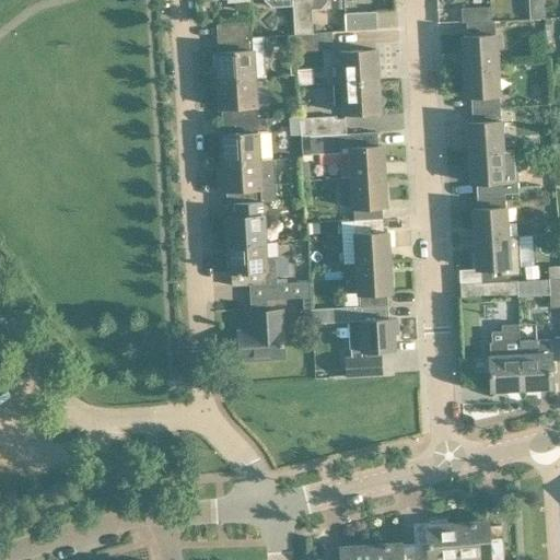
[(292,0),(292,4),(294,34),(312,33),(311,10),(313,10),(321,9),(327,1),(326,0),(292,0)]
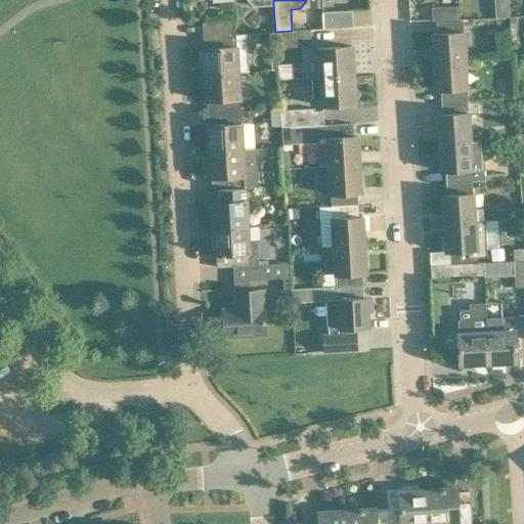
[(508,0),(494,0),(496,17),(509,16),(508,0)]
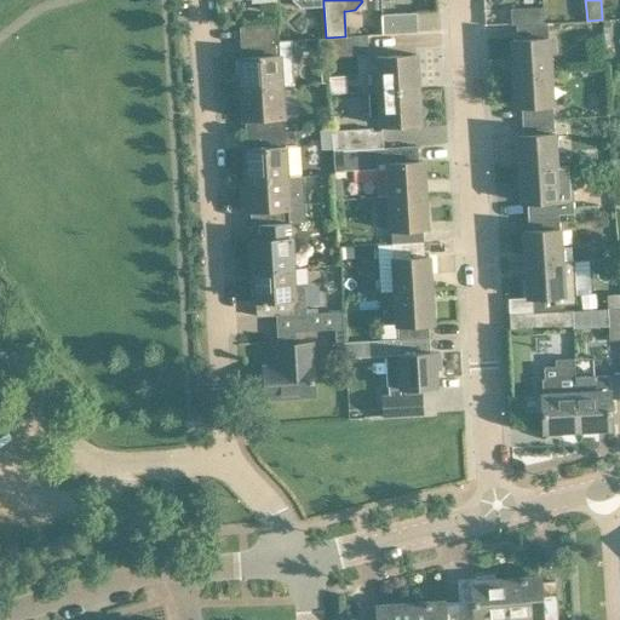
[(619,17),(619,0),(603,0),(606,18),(619,17)]
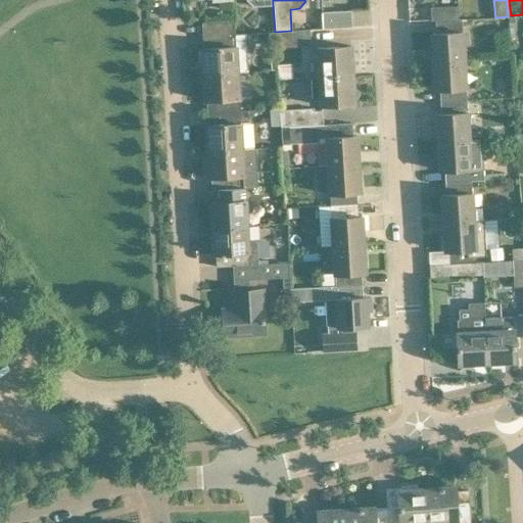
[(431,20),(435,20),(459,18),(458,5),(430,7),(431,20)]
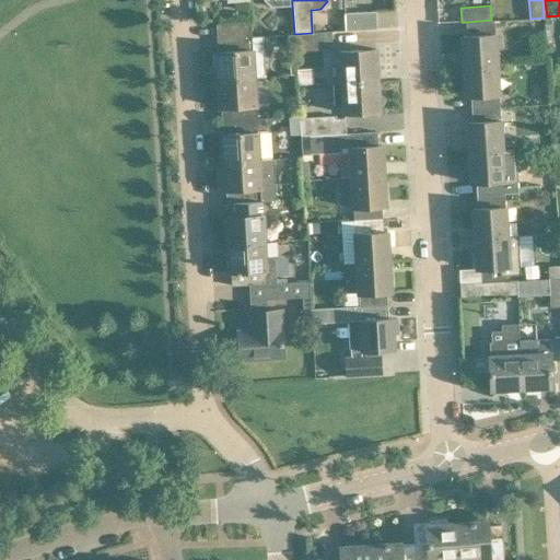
[(376,11),(354,12),(345,13),(346,31),(377,28),(376,11)]
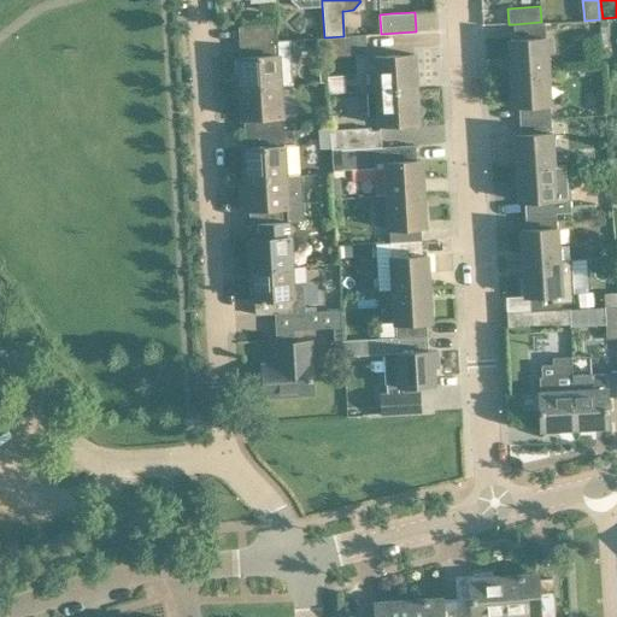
[(510,39),(512,71),(547,70),(545,22),(541,22),(513,24),(515,39),(510,39)]
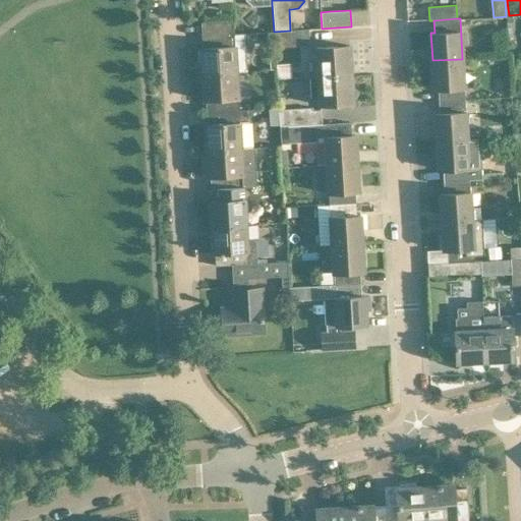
[(201,22),(201,36),(234,34),(234,20),(201,22)]
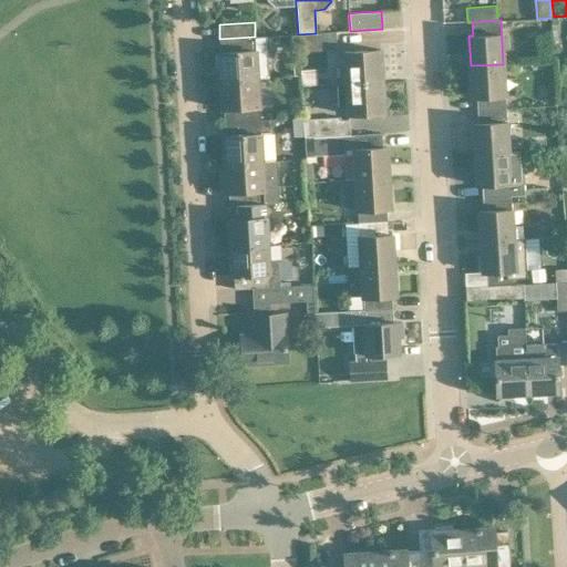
[(336,32),(316,33),(298,34),(299,52),(337,50),(336,32)]
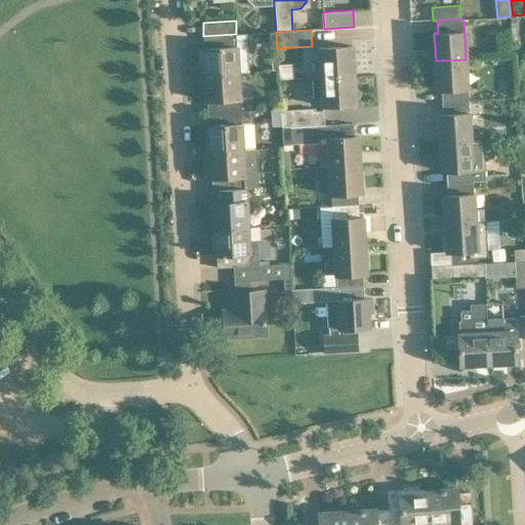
[(236,34),(203,36),(204,48),(203,48),(203,49),(199,50),(200,63),(204,63),(205,74),(239,72),(249,72),(247,38),(237,38),(236,34)]
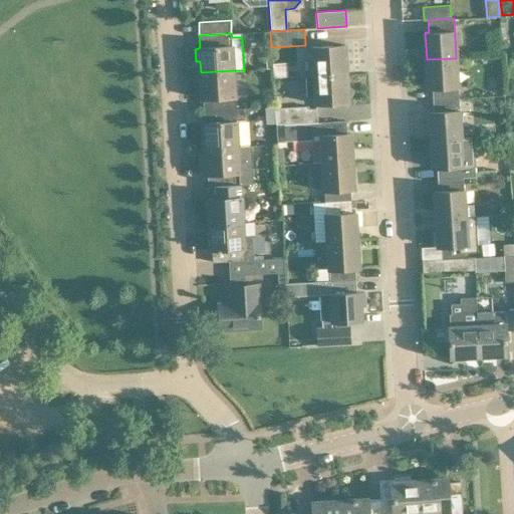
[(312,47),(314,75),(347,73),(345,45),(312,47)]
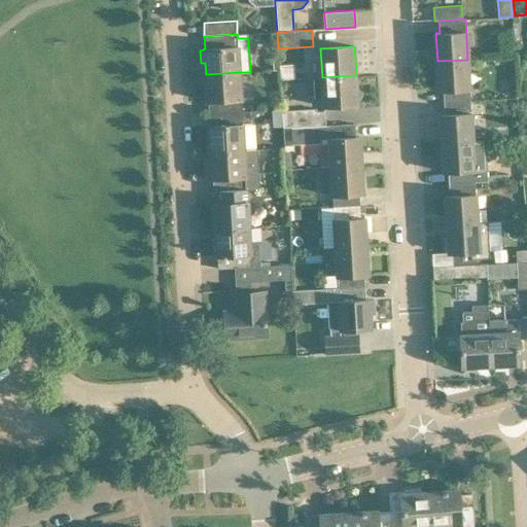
[(467,60),(437,61),(438,90),(443,90),(444,102),(470,100),(467,60)]
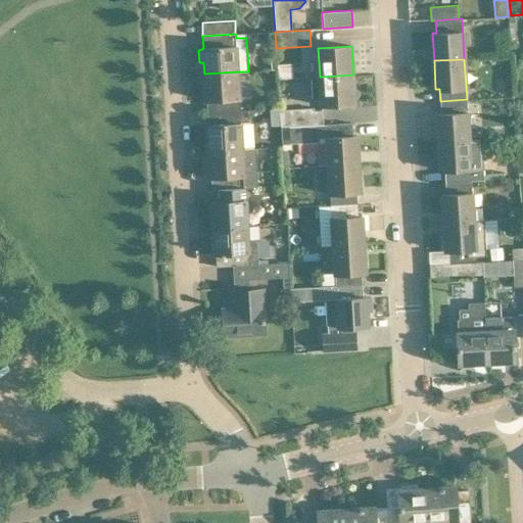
[(238,72),(204,74),(205,100),(206,100),(207,112),(240,110),(238,72)]
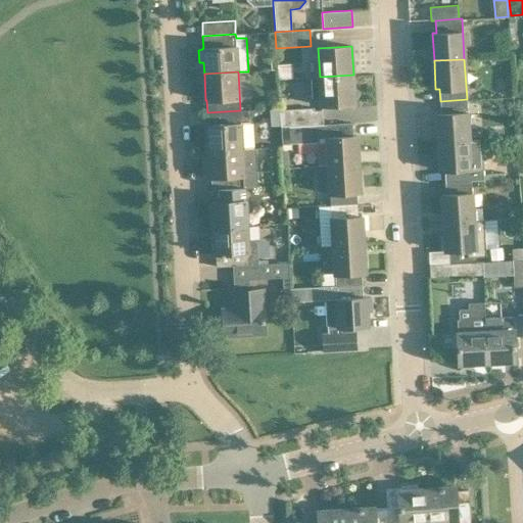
[(353,75),(320,77),(320,78),(312,78),(313,99),(321,98),(321,105),(354,103),(353,75)]
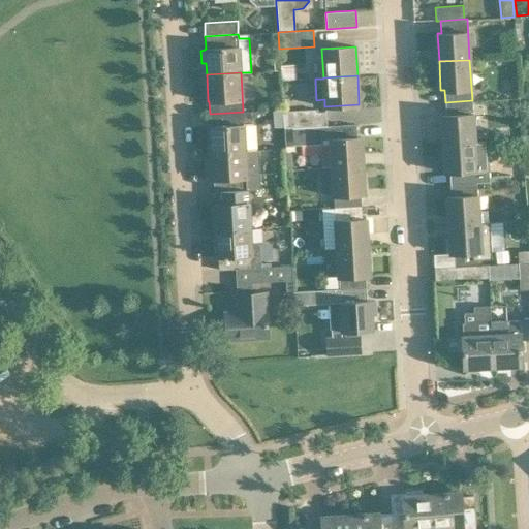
[(442,115),(443,144),(474,142),(472,100),(445,102),(446,115),(442,115)]
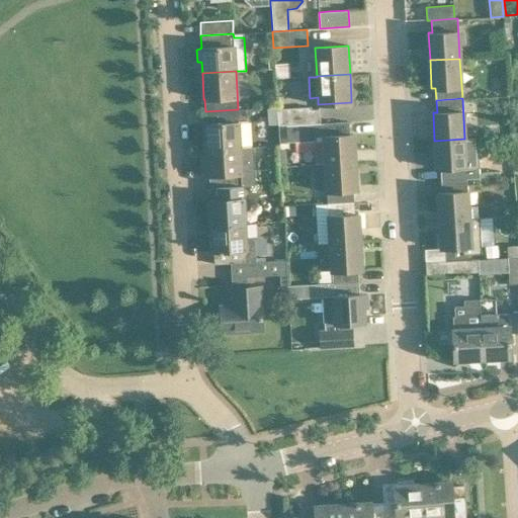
[(312,107),(277,109),(278,125),(313,122),(313,123),(321,123),(320,108),(312,109),(312,107)]
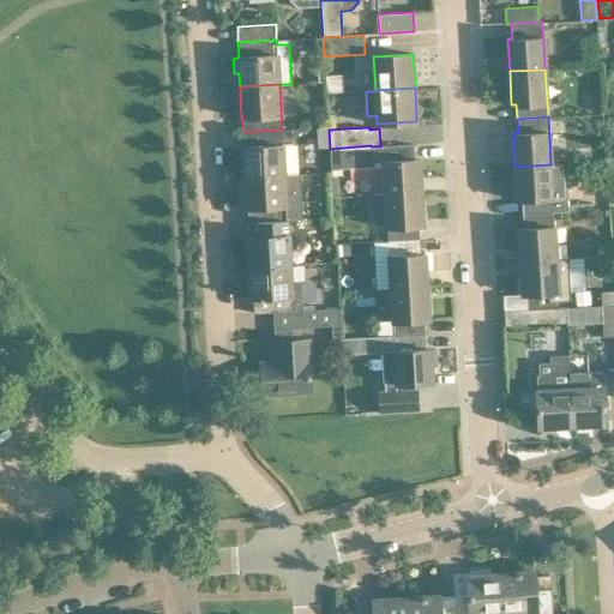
[(292,130),(282,130),(244,132),(245,146),(244,146),(245,178),(284,175),(300,174),(300,173),(298,173),(296,146),(292,142),(292,130)]
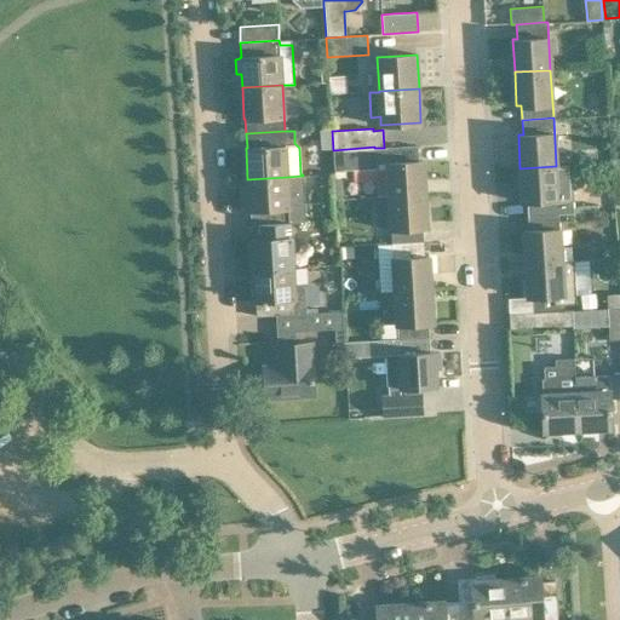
[(374,147),(333,150),(334,170),(378,166),(379,196),(389,195),(425,193),(423,160),(418,161),(417,145),(386,148),(384,148),(374,148),(374,147)]
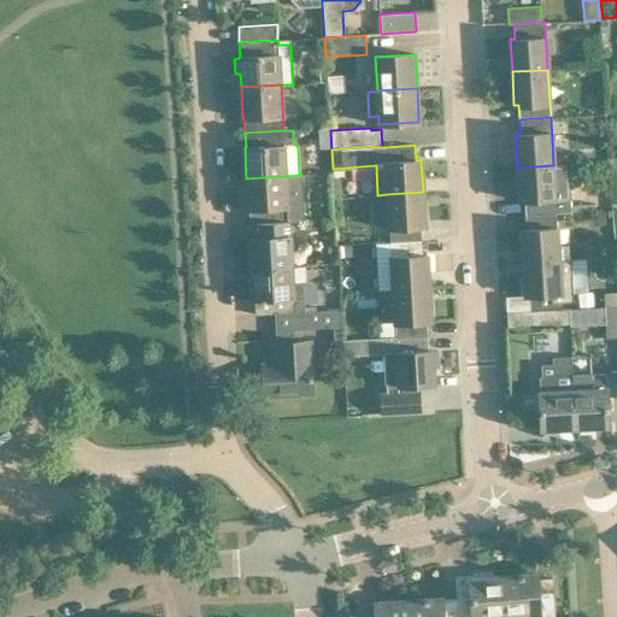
[(553,165),(517,168),(519,200),(524,200),(526,215),(556,212),(569,212),(565,164),(553,165)]
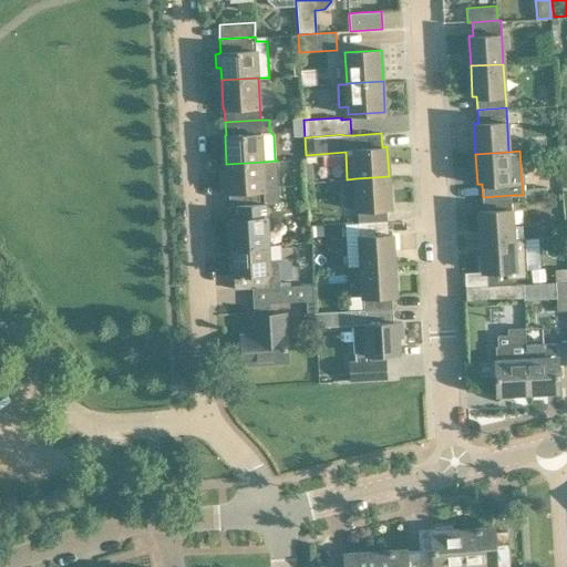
[(263,162),(226,164),(228,192),(229,192),(229,205),(265,203),(279,202),(277,161),(263,162)]
